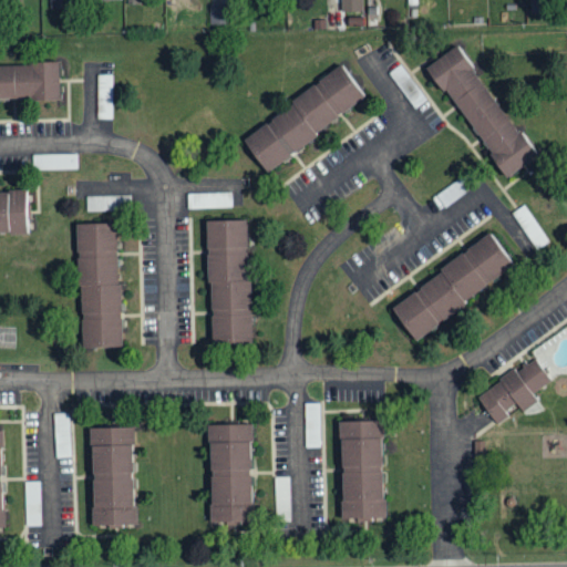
[(340,0),(340,11),(360,12),(360,0),(340,0)]
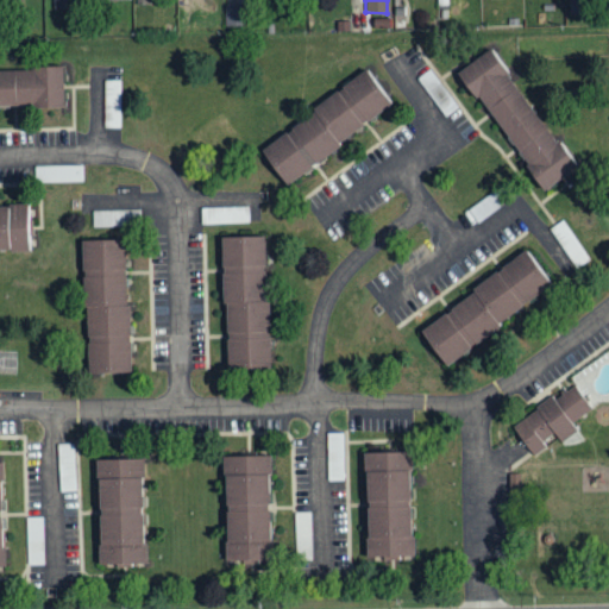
[(542,194),(459,77),(494,52),(577,169),(542,194)]
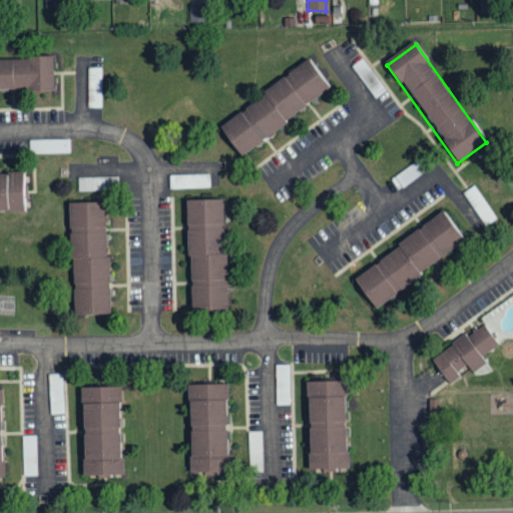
[(0,92),(0,55),(50,54),(52,90),(0,92)]
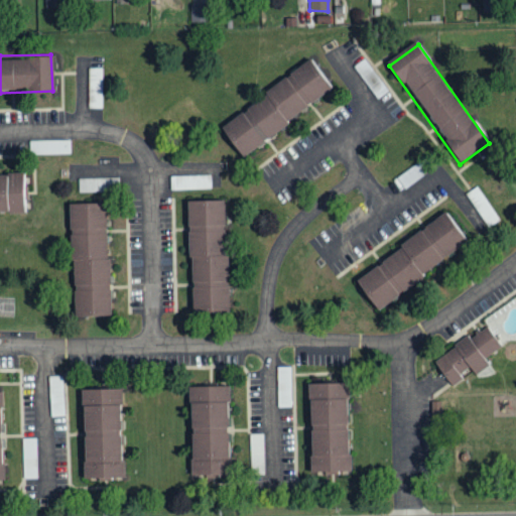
[(243,154),(222,126),(311,60),(332,90),(243,154)]
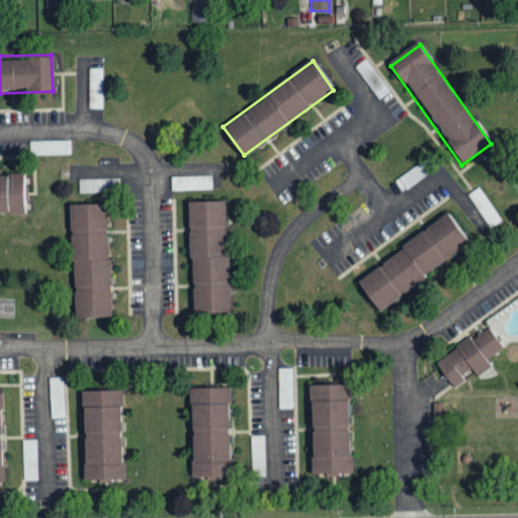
[(103,68),(89,68),(88,108),(102,108),(103,68)]
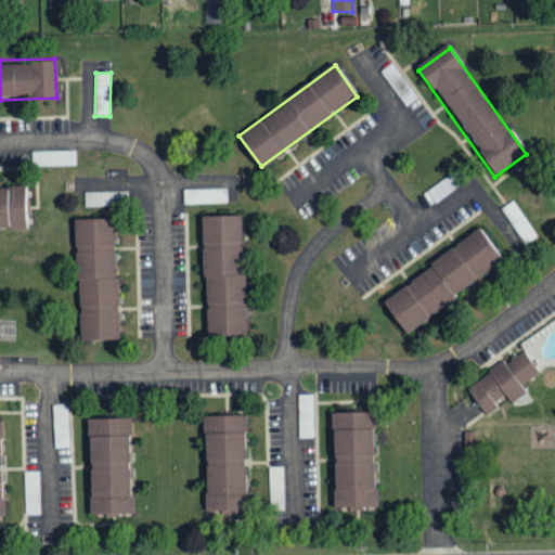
[(75,151),(31,152),(31,167),(76,166),(75,151)]
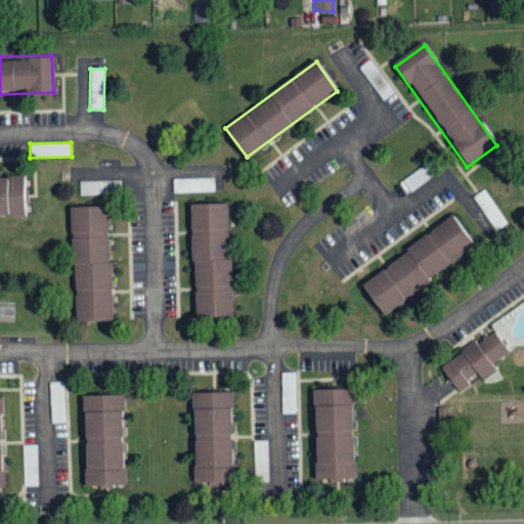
[(0,214),(0,176),(25,176),(26,214),(0,214)]
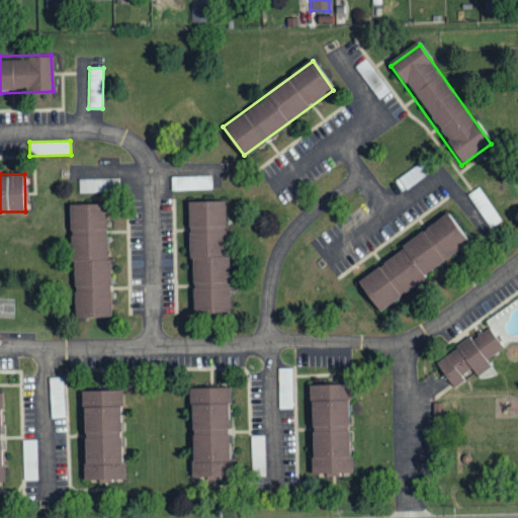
[(212,189),(211,175),(170,177),(171,191),(212,189)]
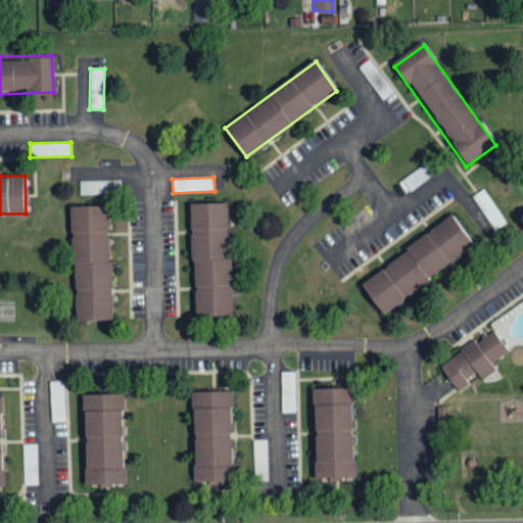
[(120,180),(79,181),(79,195),(121,194),(120,180)]
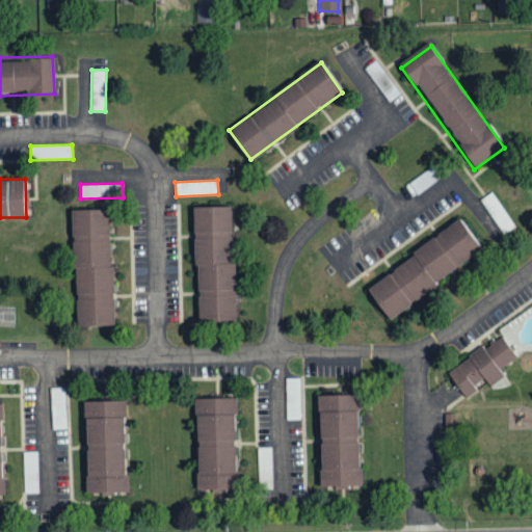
[(197,321),(193,207),(233,206),(236,320),(197,321)]
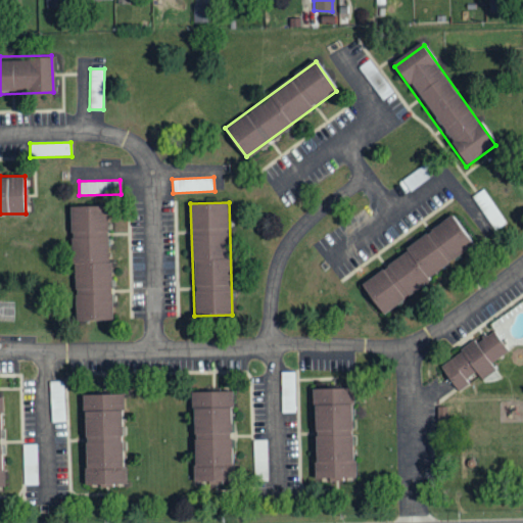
[(73,319),(69,206),(107,205),(110,318),(73,319)]
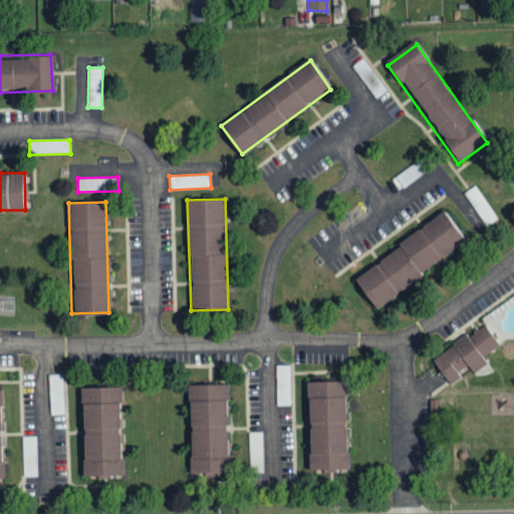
[(374,309),(352,280),(446,212),(467,241),(374,309)]
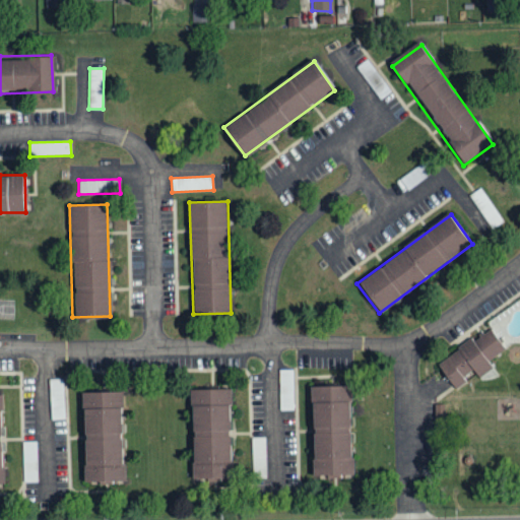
[(454,389),(491,364),(486,358),(504,345),(492,328),(475,340),(471,335),(434,362),(454,389)]
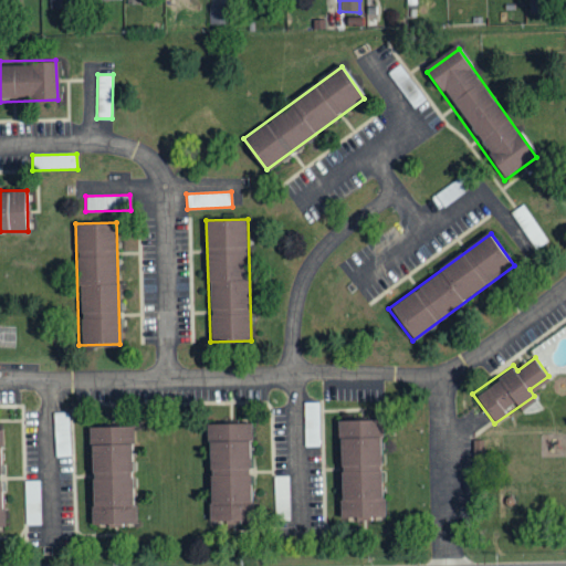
[(339,517),(337,421),(381,420),(383,516),(339,517)]
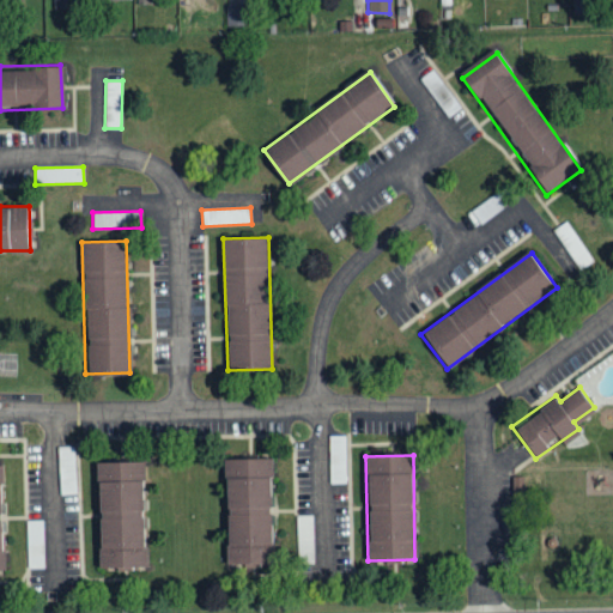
[(226,564),(224,457),(271,457),(273,563),(226,564)]
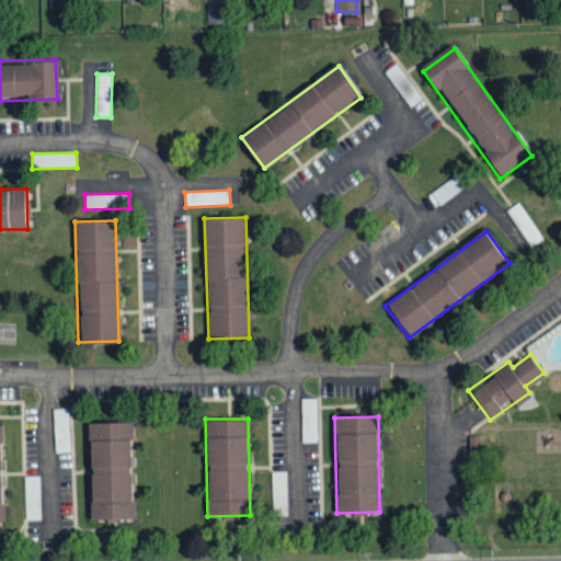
[(90,518),(88,423),(130,422),(133,517),(90,518)]
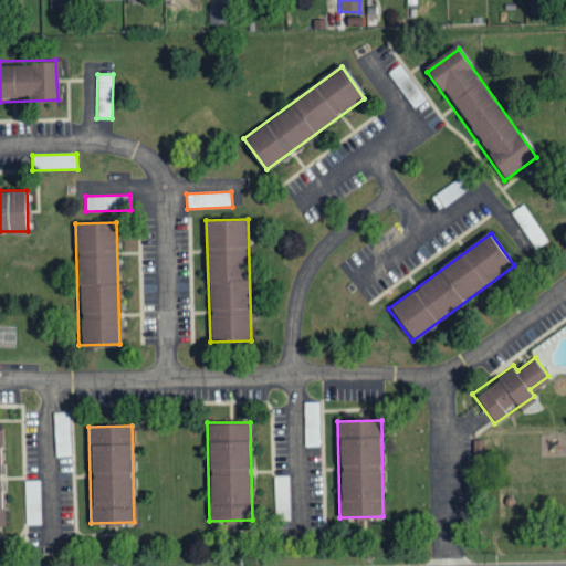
[(289,475),(273,477),(274,521),(290,521),(289,475)]
